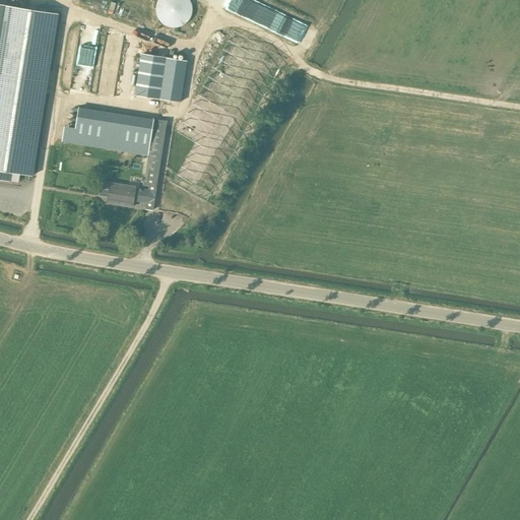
[(113,0),(111,12),(119,13),(121,2),(113,0)]
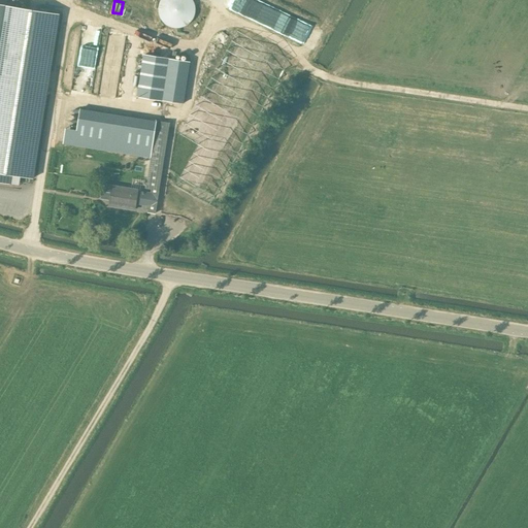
[(158,9),(158,10),(158,11),(158,13),(159,14),(159,17),(160,19),(161,20),(162,21),(163,23),(164,23),(165,24),(167,25),(169,26),(170,27),(171,27),(173,27),(175,27),(176,27),(178,27),(179,27),(182,27),(184,26),(186,25),(187,24),(188,23),(190,22),(191,21),(192,19),(192,18),(193,15),(194,14),(194,12),(194,11),(194,10),(194,8),(194,7),(194,6),(194,4),(193,3),(193,1),(192,0),(159,0),(159,1),(158,3),(158,5),(158,7),(158,8),(158,9)]
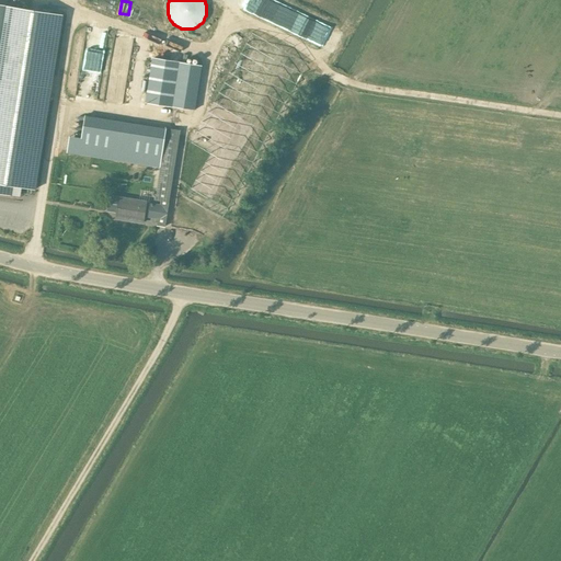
[(329,35),(333,24),(275,0),(272,10),(285,16),(281,26),(324,45),(328,35),(329,35)]
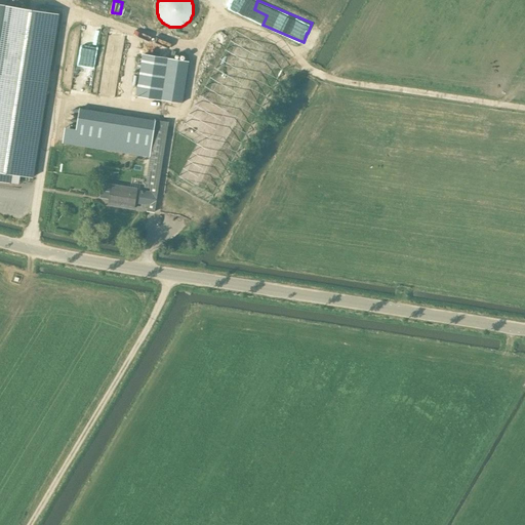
[(0,4),(0,180),(10,183),(11,173),(33,176),(58,14),(0,4)]
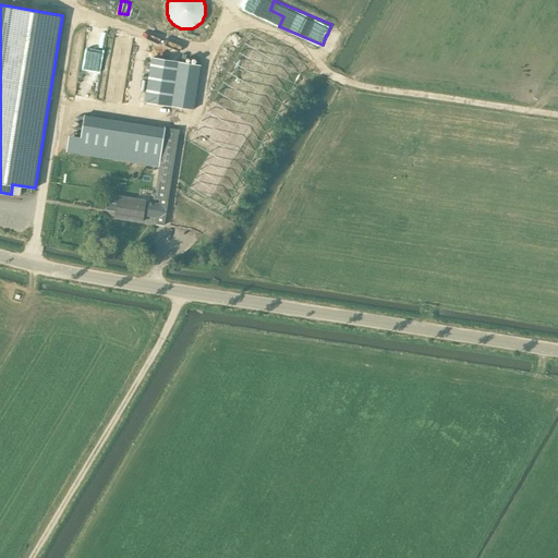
[(205,160),(180,204),(216,223),(301,70),(246,39),(185,149),(205,160)]
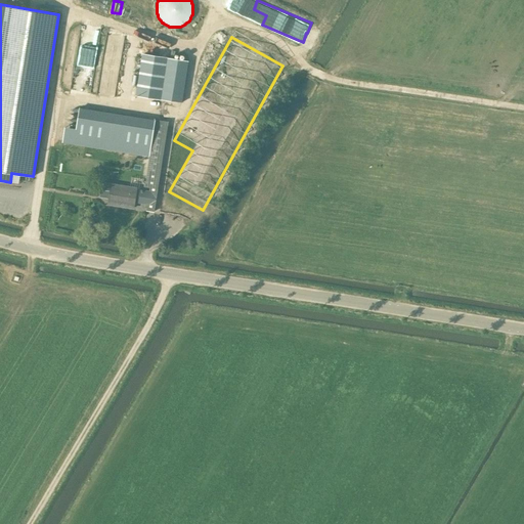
[(162,99),(168,57),(142,53),(136,96),(162,99)]
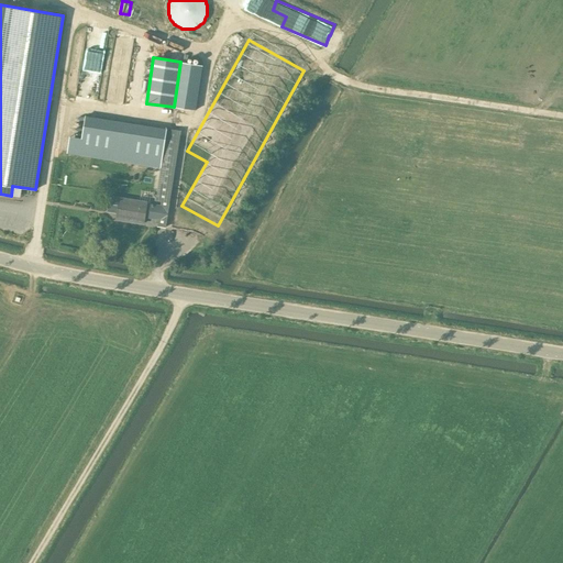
[(180,62),(174,107),(197,110),(205,66),(180,62)]
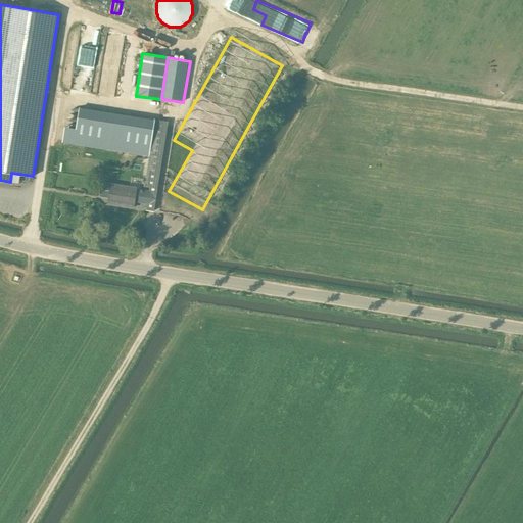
[(81,107),(75,144),(149,155),(145,187),(150,188),(149,190),(137,188),(137,187),(112,184),(103,182),(101,196),(109,197),(108,203),(134,207),(135,201),(147,204),(147,210),(154,211),(169,121),(161,120),(156,119),(81,107)]
